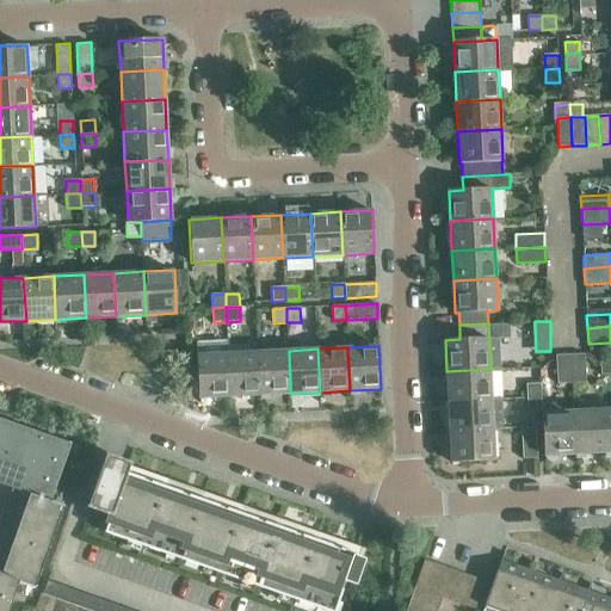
[(290,394),(289,351),(258,352),(260,395),(290,394)]
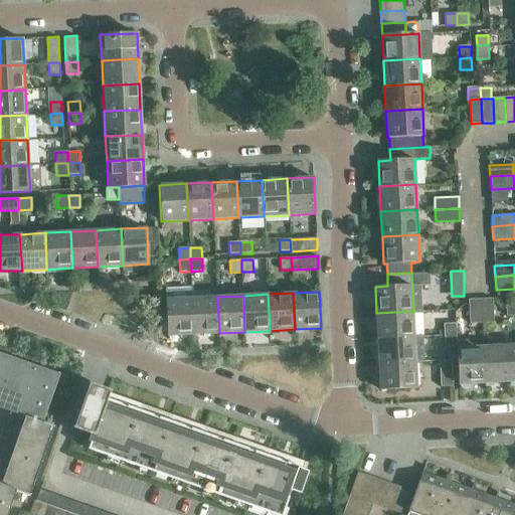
[(217,297),(192,298),(194,334),(219,333),(217,297)]
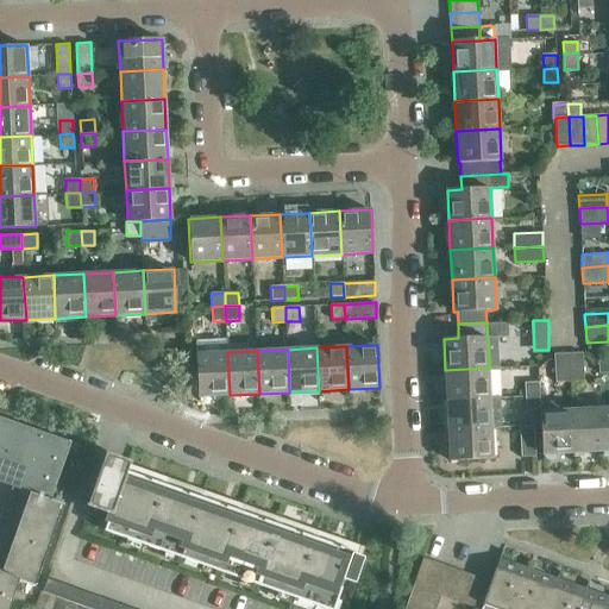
[(230,395),(227,352),(196,353),(199,397),(230,395)]
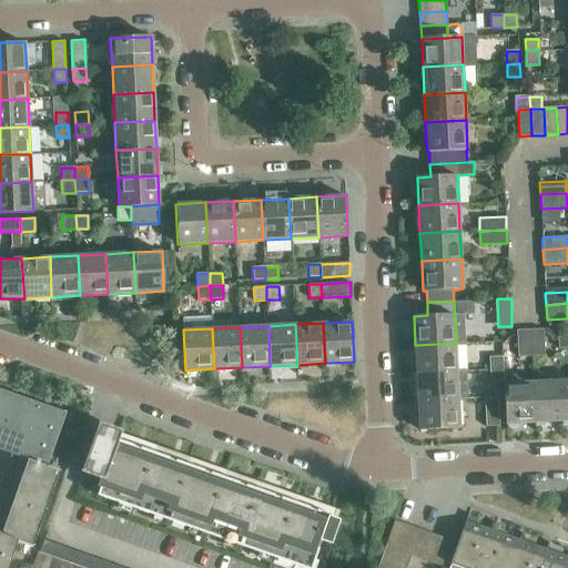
[(543,328),(529,330),(530,356),(544,356),(543,328)]
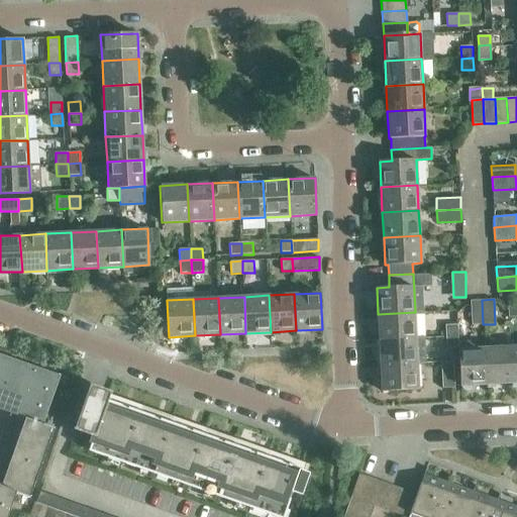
[(472,325),(483,324),(482,300),(470,301),(472,325)]
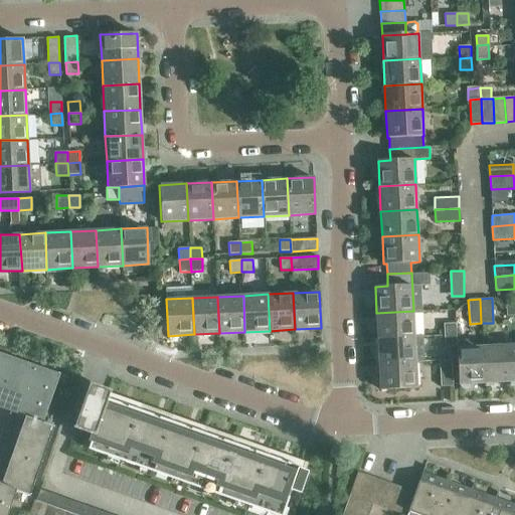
[(514,302),(506,303),(507,316),(514,315),(514,302)]
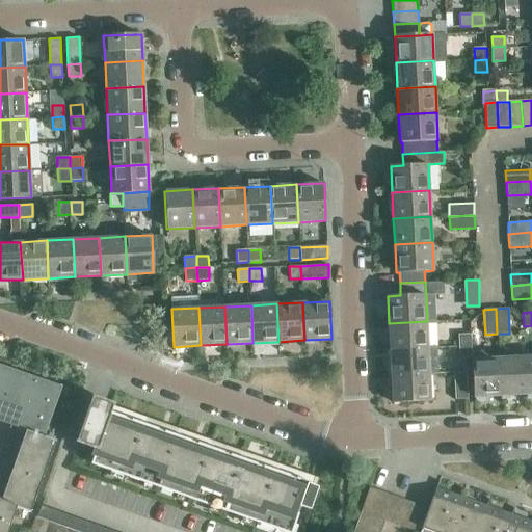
[(389,323),(391,349),(428,348),(427,321),(389,323)]
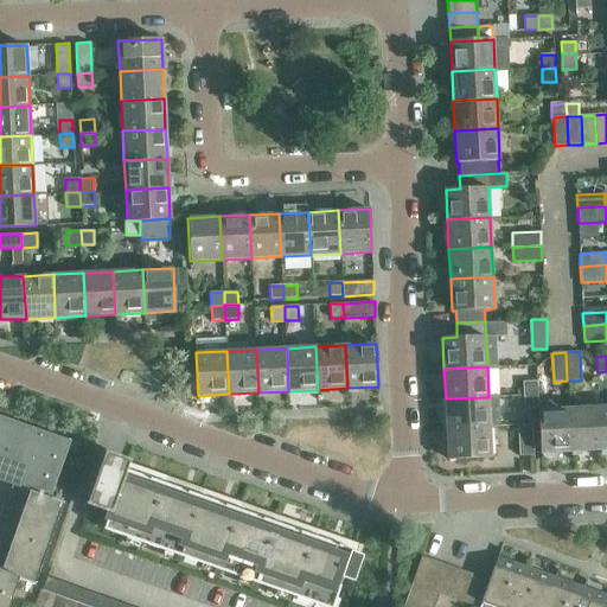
[(524,395),(537,395),(536,381),(523,382),(524,395)]
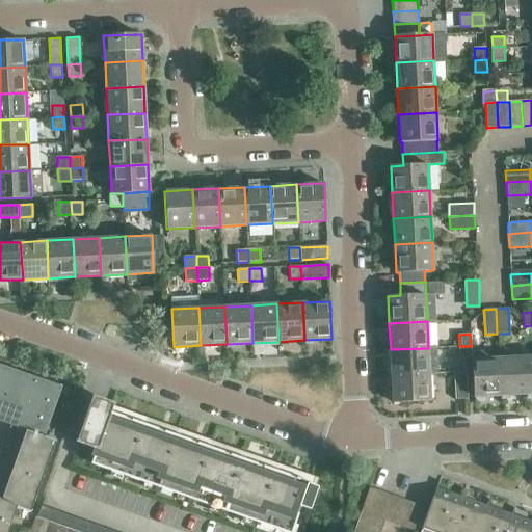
[(472,357),(471,346),(459,346),(460,358),(472,357)]
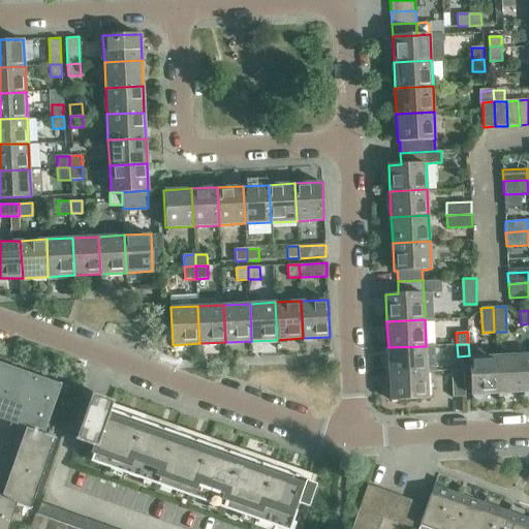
[(390,373),(427,371),(435,370),(434,345),(426,346),(389,347),(390,373)]
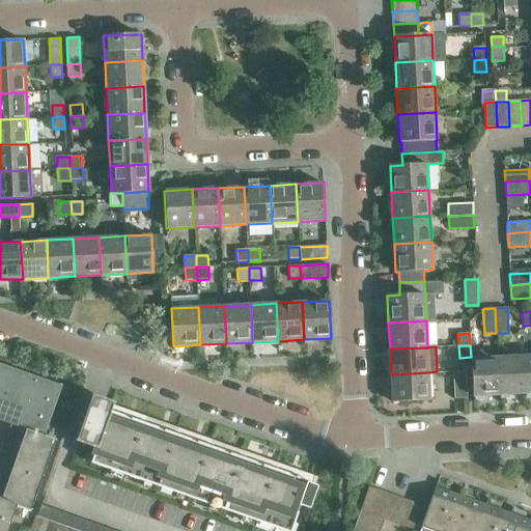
[(497,358),(499,395),(526,393),(524,356),(497,358)]
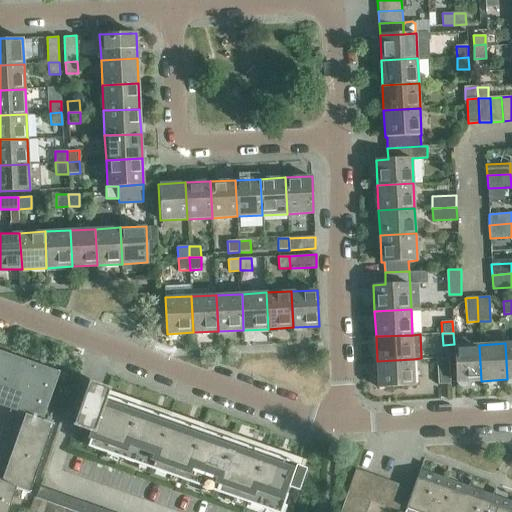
[(456,382),(457,382),(481,381),(479,345),(454,346),(456,382)]
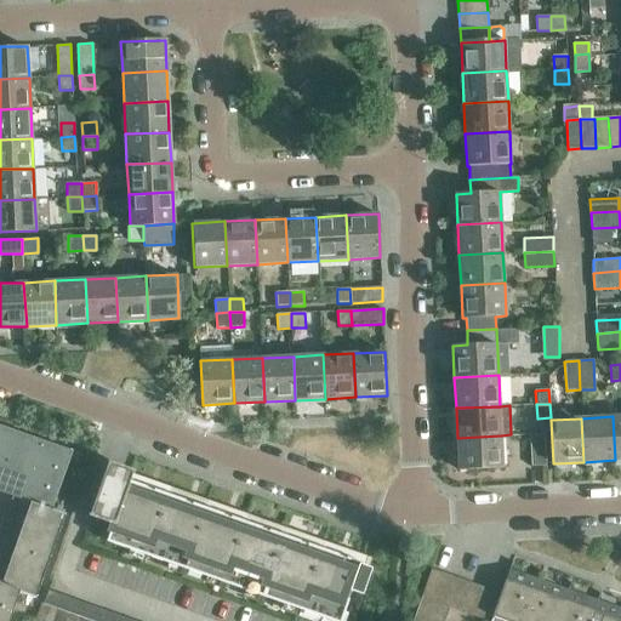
[(0,491),(30,503),(7,569),(1,585),(0,584),(0,620),(9,620),(20,593),(35,598),(66,514),(52,510),(73,450),(72,450),(0,425),(0,491)]
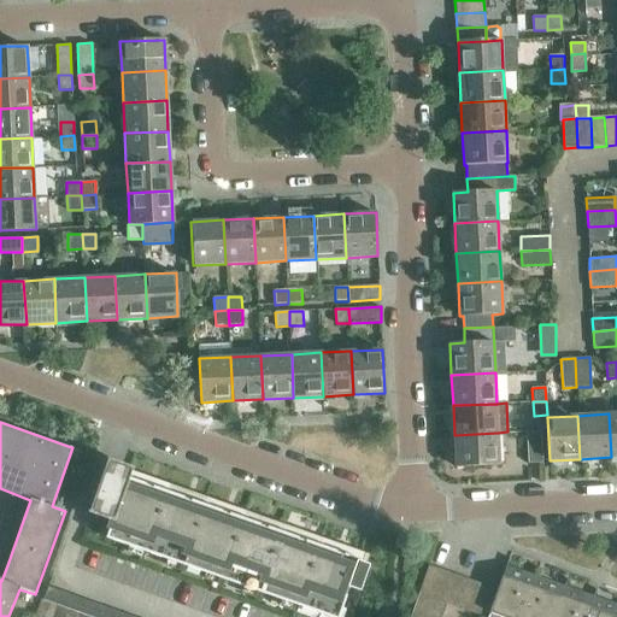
[(544,463),(541,432),(527,433),(529,463),(544,463)]
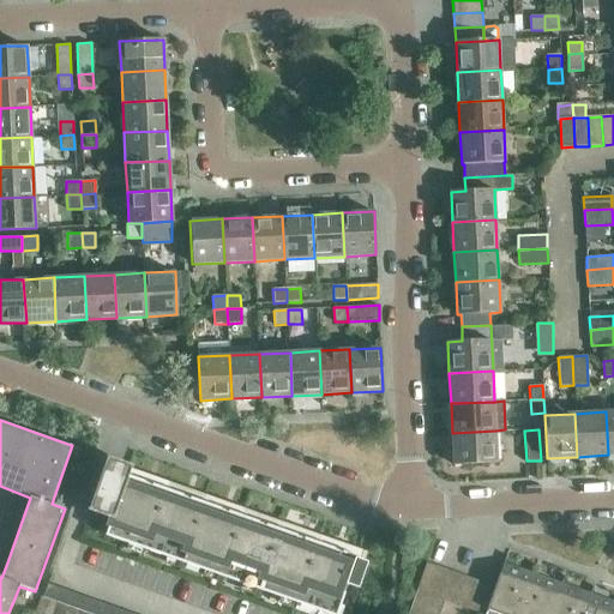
[(495,431),(452,433),(453,464),(498,462),(495,431)]
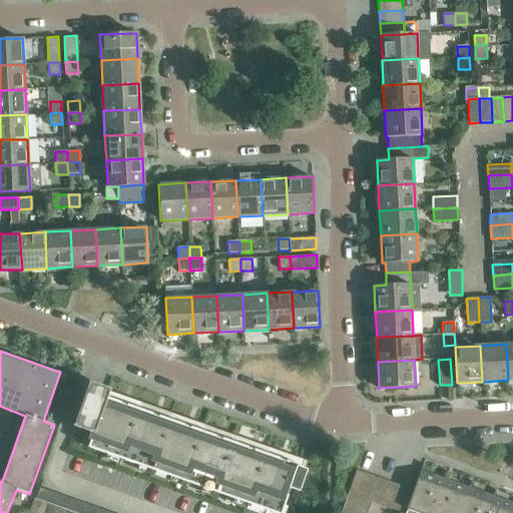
[(91,385),(92,384),(89,383),(73,426),(92,433),(86,447),(105,454),(108,448),(120,453),(118,458),(137,465),(139,460),(151,464),(149,470),(169,477),(171,471),(183,475),(181,481),(200,488),(202,482),(214,487),(212,493),(232,500),(234,494),(246,498),(244,504),(264,511),(266,505),(281,511),(289,490),(298,493),(305,471),(297,468),(297,466),(106,398),(109,390),(106,389),(105,390),(91,385)]
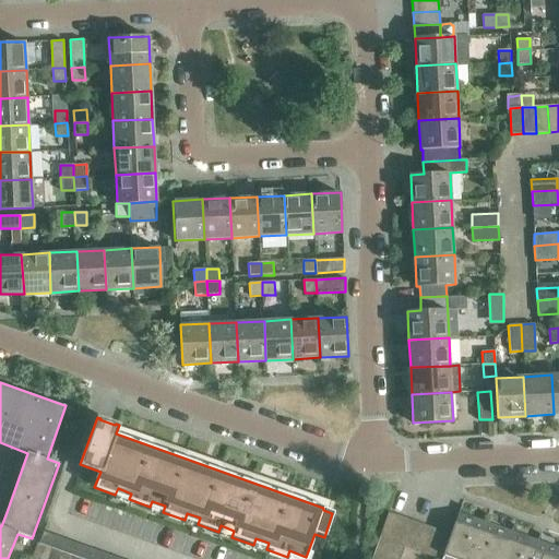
[(389,512),(379,537),(392,542),(401,516),(389,512)]
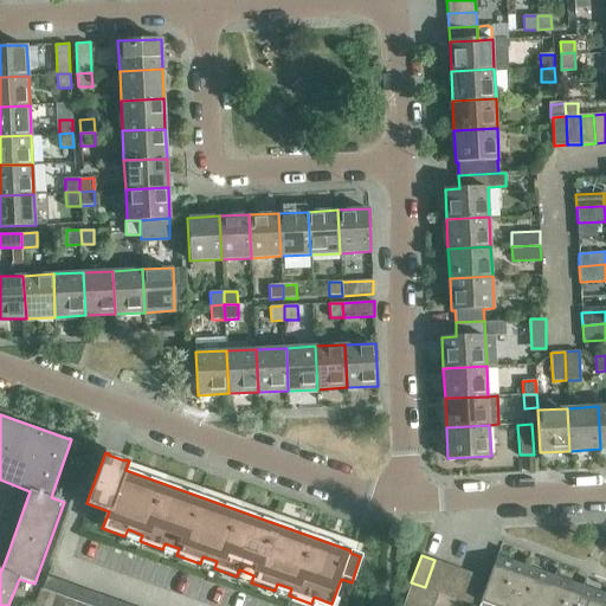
[(449,565),(434,560),(425,587),(438,592),(449,565)]
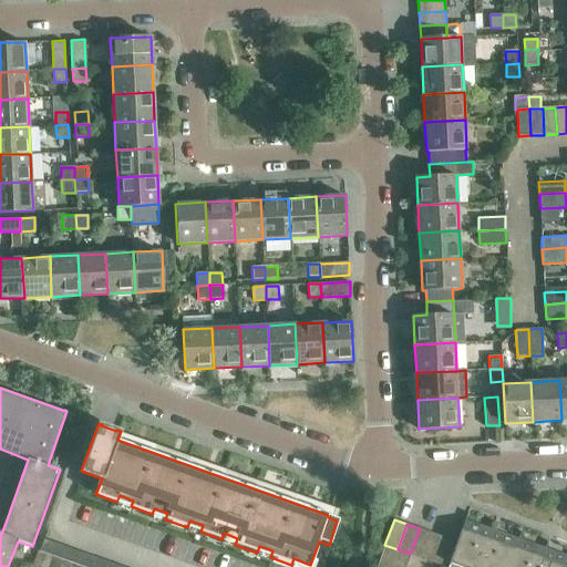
[(464,524),(457,542),(450,563),(462,566),(478,566),(491,534),(464,524)]
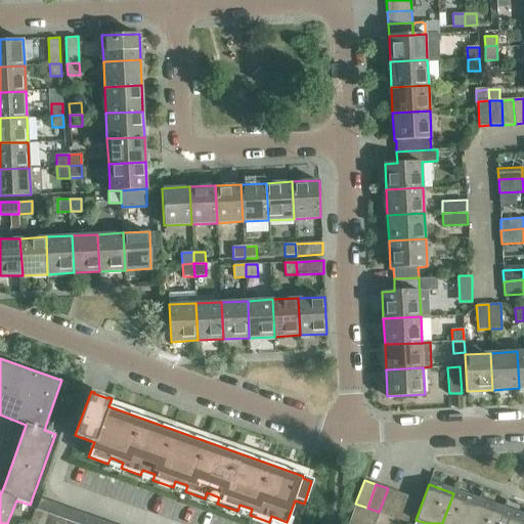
[(380,513),(391,517),(399,492),(388,488),(379,512),(380,513)]
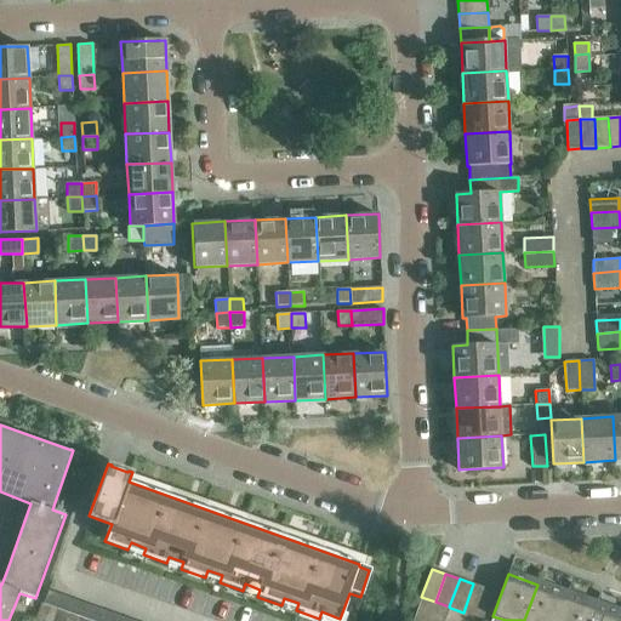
[(486,588),(473,584),(463,613),(477,617),(486,588)]
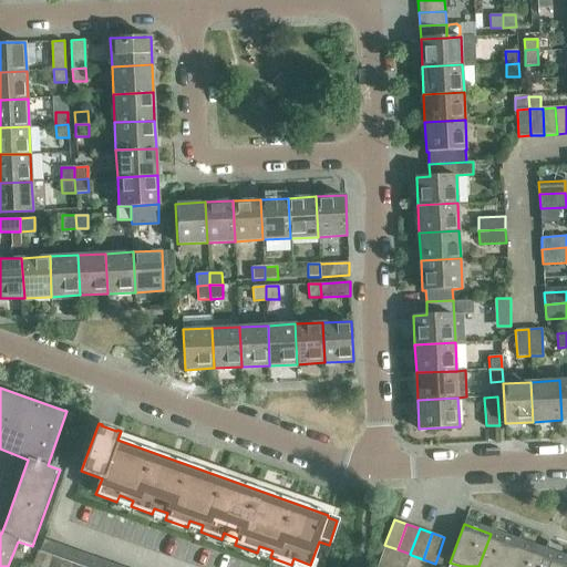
[(491,534),(478,566),(508,566),(517,543),(491,534)]
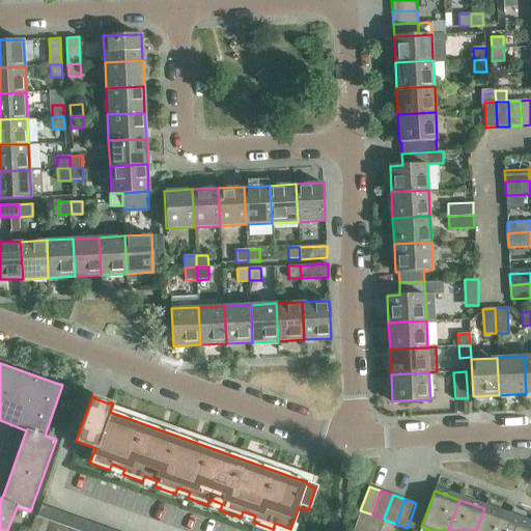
[(417,530),(419,530),(421,527),(428,507),(416,503),(408,528),(417,530)]
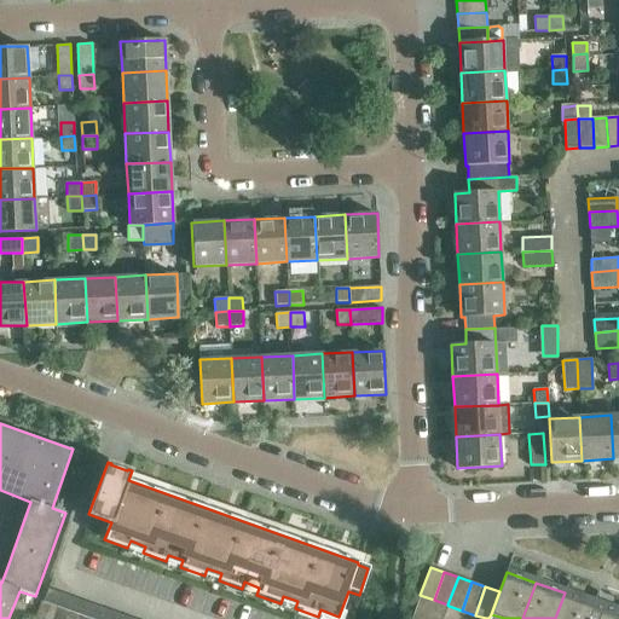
[(65,595),(48,589),(47,589),(44,602),(55,606),(61,608),(65,595)]
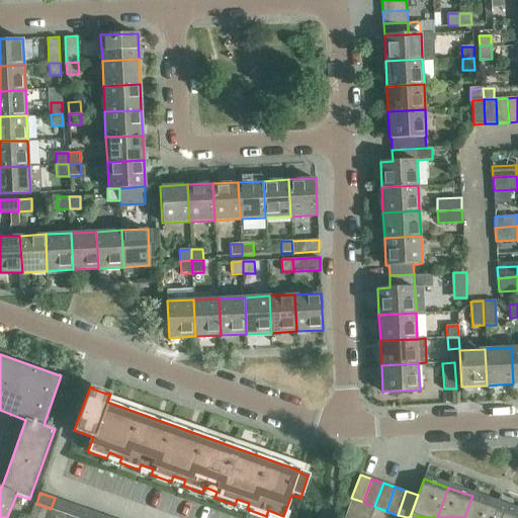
[(492,517),(497,505),(472,496),(464,517),(492,517)]
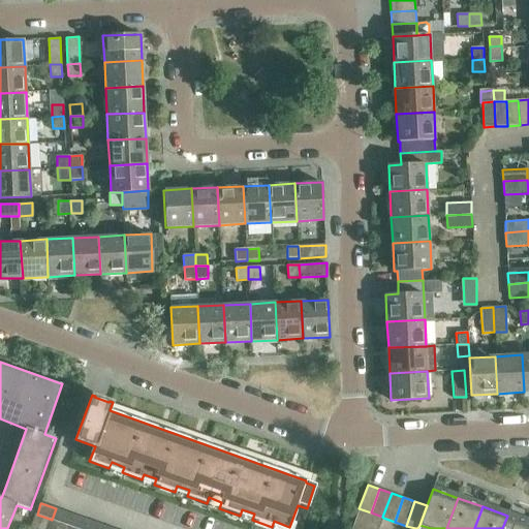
[(67,525),(71,514),(56,508),(52,520),(59,522),(67,525)]
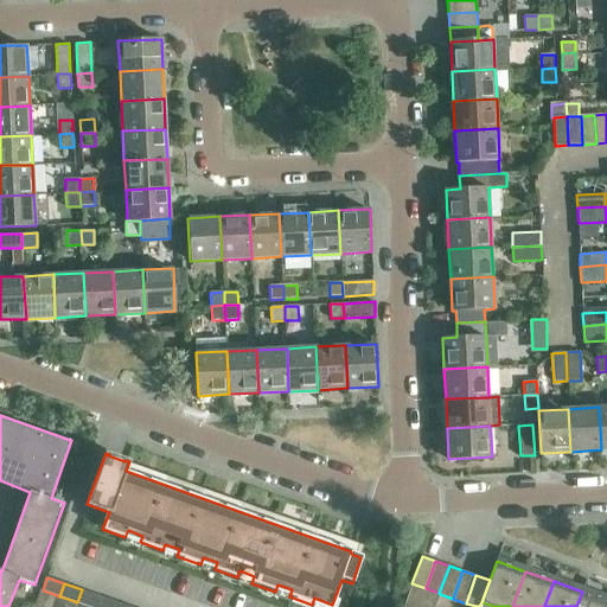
[(439,593),(426,588),(411,583),(407,598),(435,606),(440,594),(439,593)]
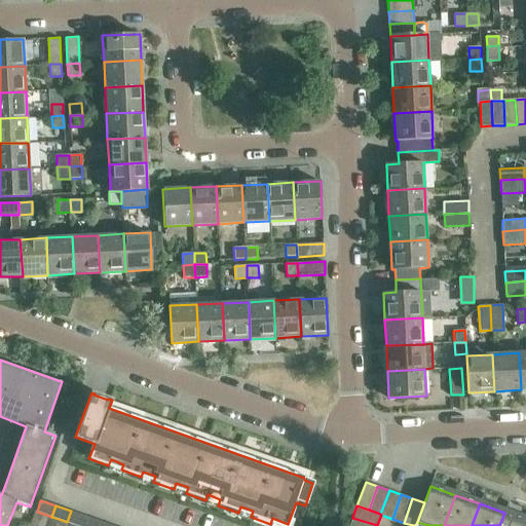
[(42,525),(46,515),(37,512),(35,511),(29,525),(42,525)]
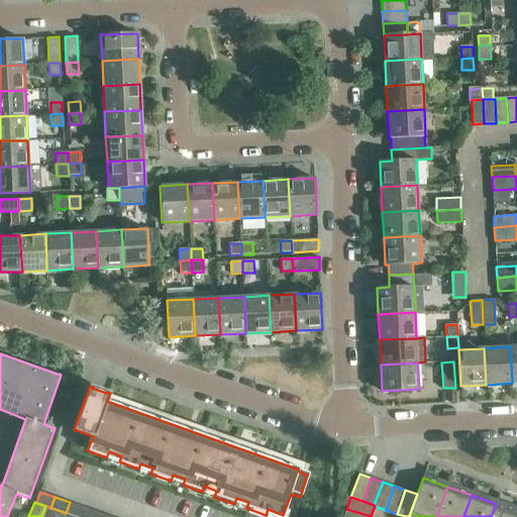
[(76,516),(80,516),(84,507),(70,502),(66,513),(69,514),(76,516)]
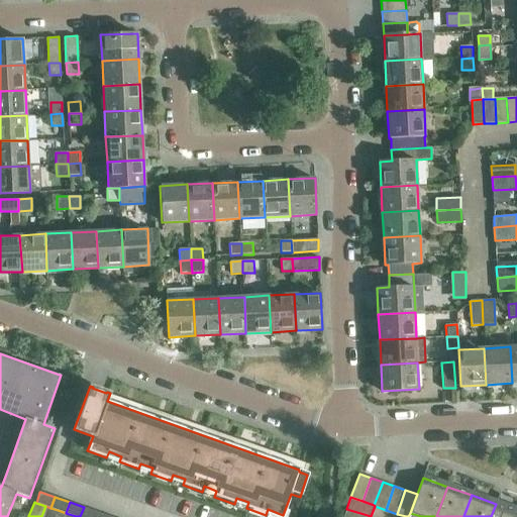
[(491,516),(516,516),(516,511),(496,504),(491,516)]
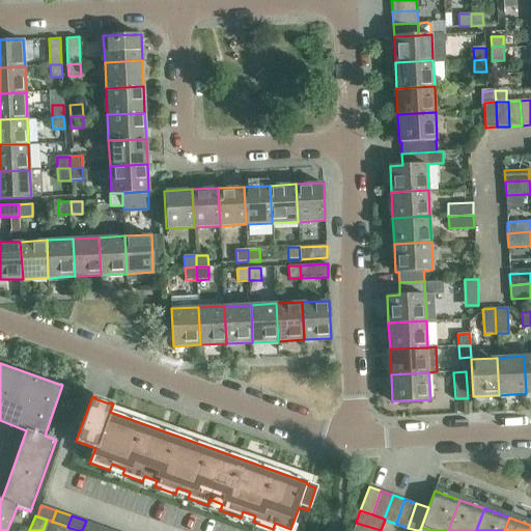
[(52,522),(47,520),(43,530),(56,530),(59,524),(52,522)]
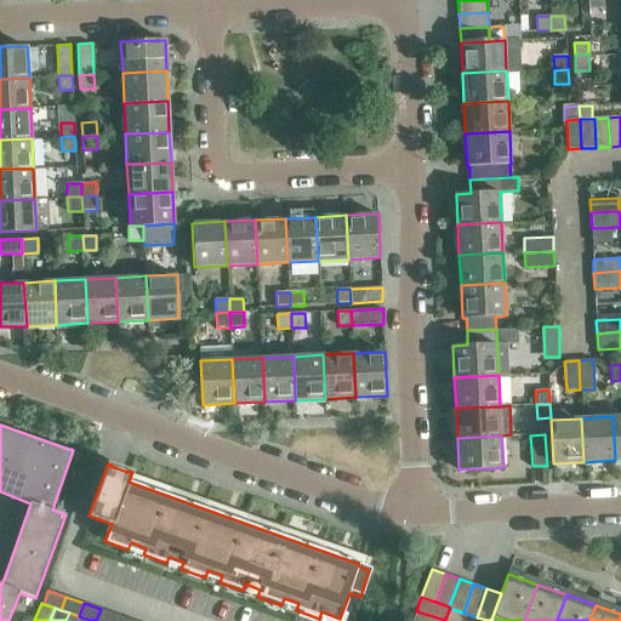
[(101,609),(96,620),(115,620),(118,615),(101,609)]
